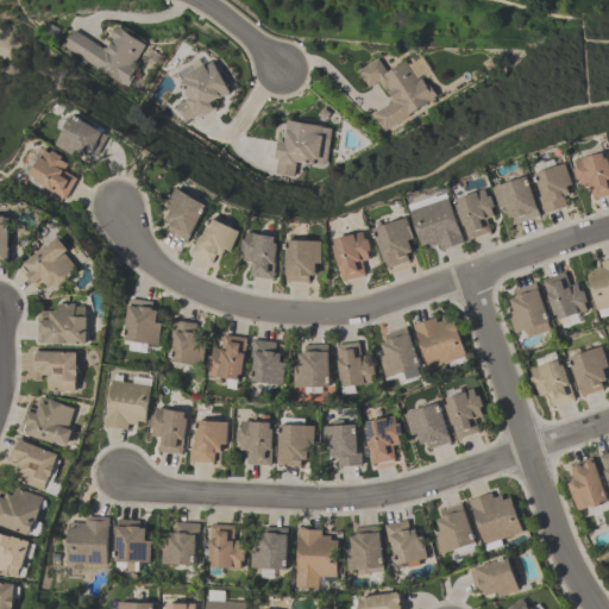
[(150,46),(118,27),(106,49),(74,30),(62,50),(126,87),(150,46)]
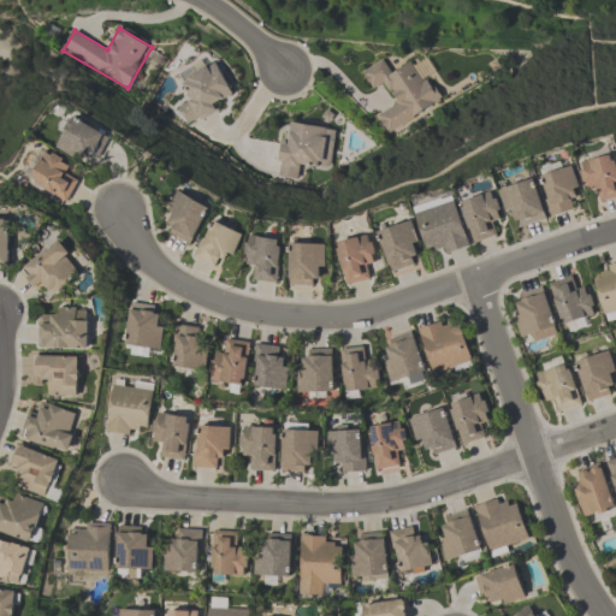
[(179,73),(193,100),(178,107),(188,126),(220,110),(217,104),(235,94),(218,61),(207,66),(205,60),(179,73)]
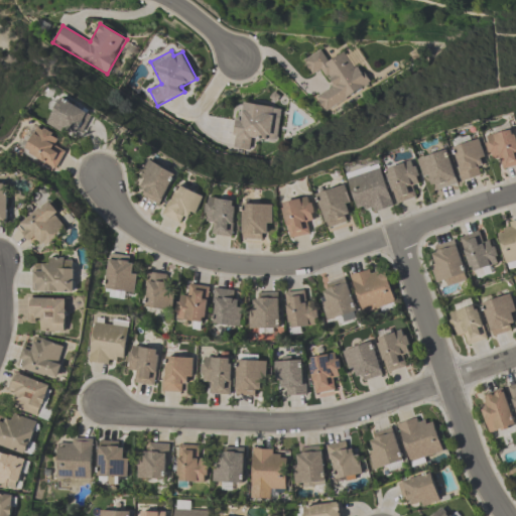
[(370,88),(350,50),(328,61),(323,50),(303,60),(311,77),(323,71),(332,86),(314,95),(324,111),(370,88)]
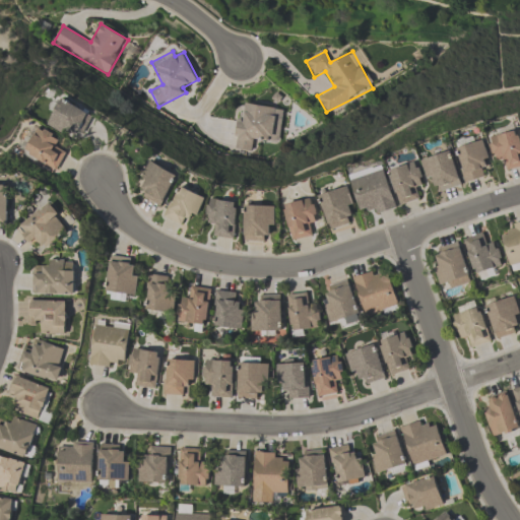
[(50,127),(83,139),(93,112),(60,100),(50,127)]
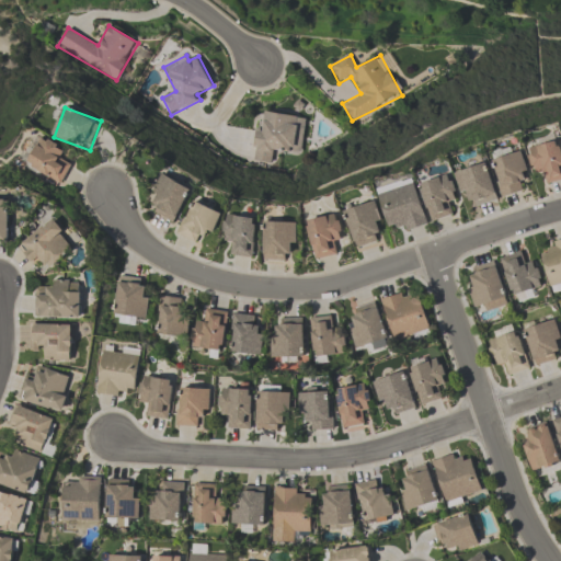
[(300,155),(307,118),(262,111),(253,160),(271,163),(273,150),(300,155)]
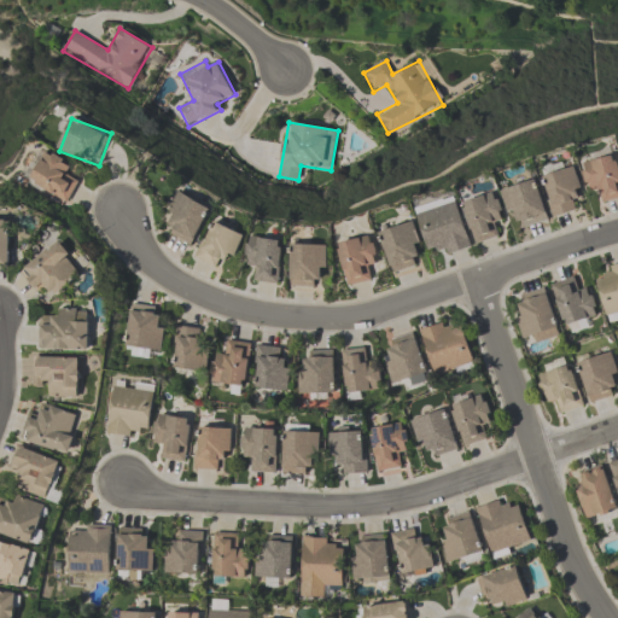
[(70,179),(75,163),(38,150),(25,186),(70,200),(77,181),(70,179)]
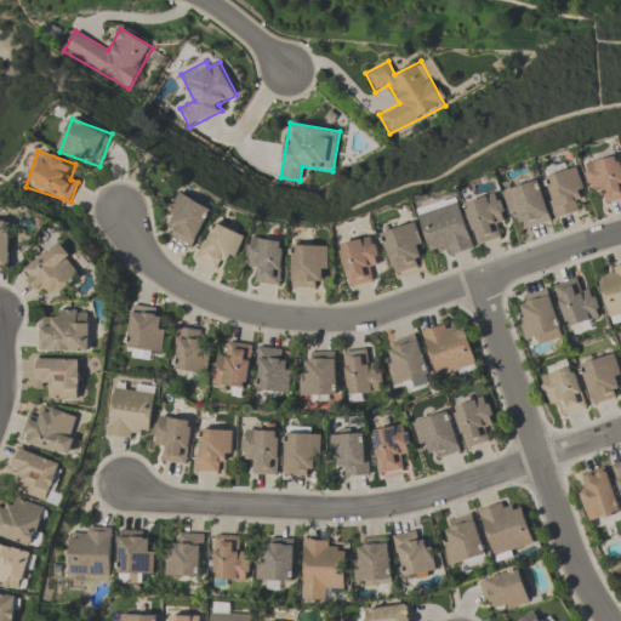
[(620,197),(605,201),(600,187),(593,189),(592,181),(588,181),(585,169),(588,169),(586,161),(615,153),(616,159),(620,159),(620,164),(620,197)]
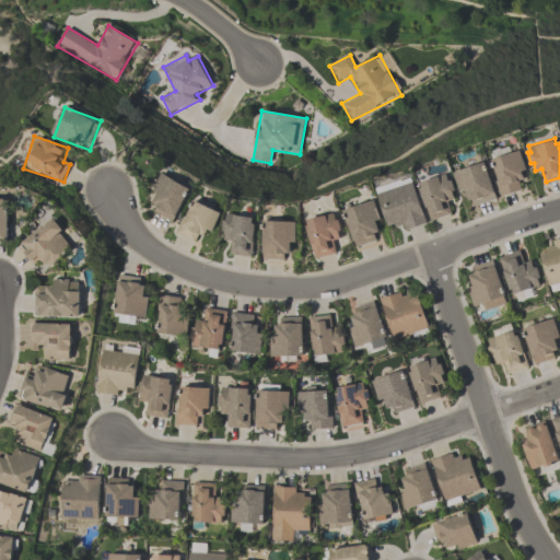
[(520,181),(528,178),(521,151),(490,159),(501,198),(522,191),(520,181)]
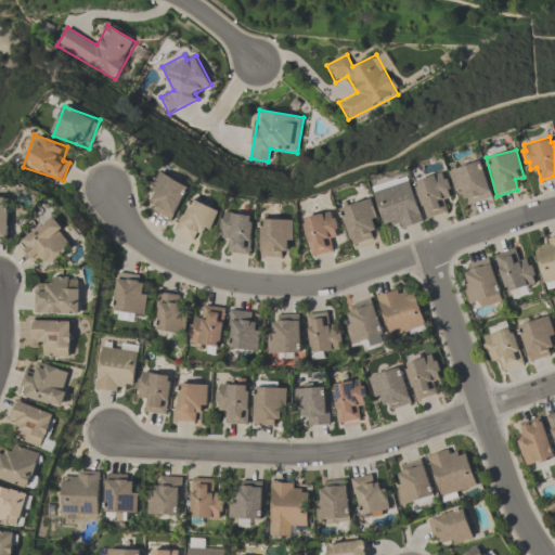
[(493,198),(482,162),(449,170),(457,197),(468,194),(470,205),(493,198)]
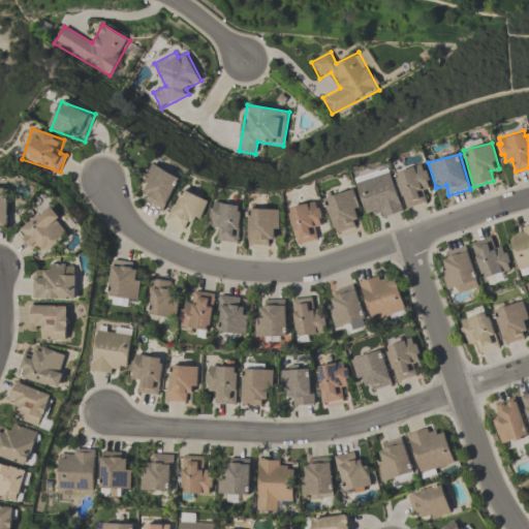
[(354,180),(365,215),(379,211),(381,218),(405,211),(404,210),(427,203),(424,192),(432,189),(424,163),(394,173),(393,168),(354,180)]
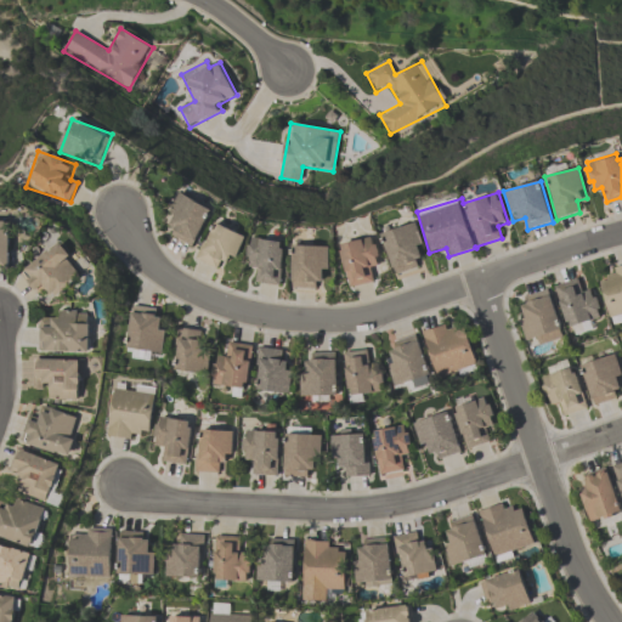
[(193,248),(214,211),(186,196),(164,231),(193,248)]
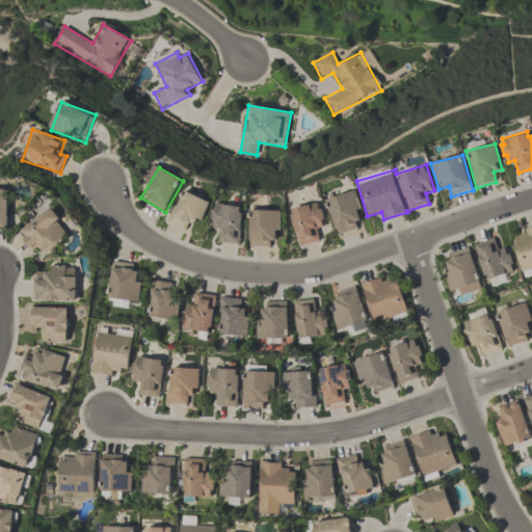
[(0,229),(9,230),(10,189),(0,188),(0,229)]
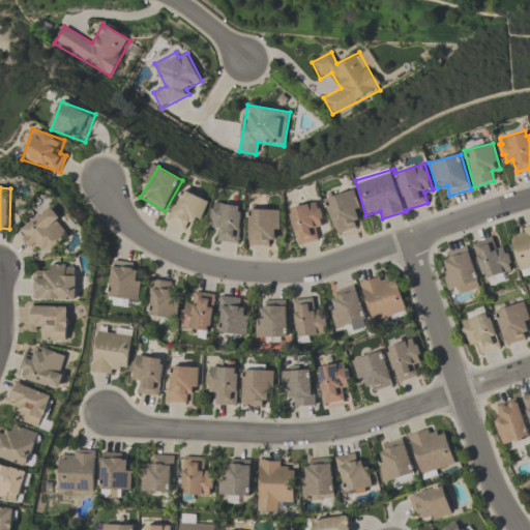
[(357,229),(353,217),(363,214),(354,189),(325,200),(337,235),(357,229)]
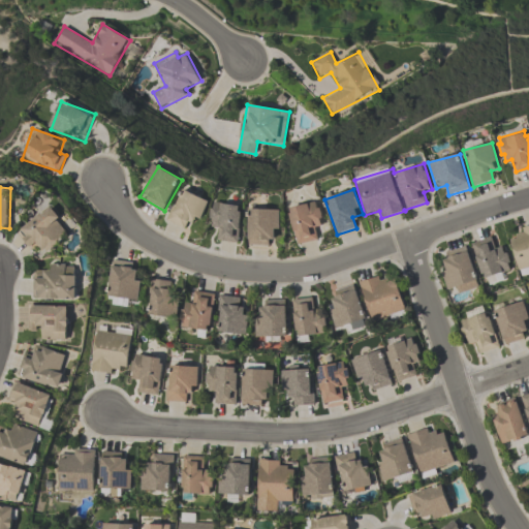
[(176,200),(179,209),(168,213),(176,230),(210,217),(199,191),(176,200)]
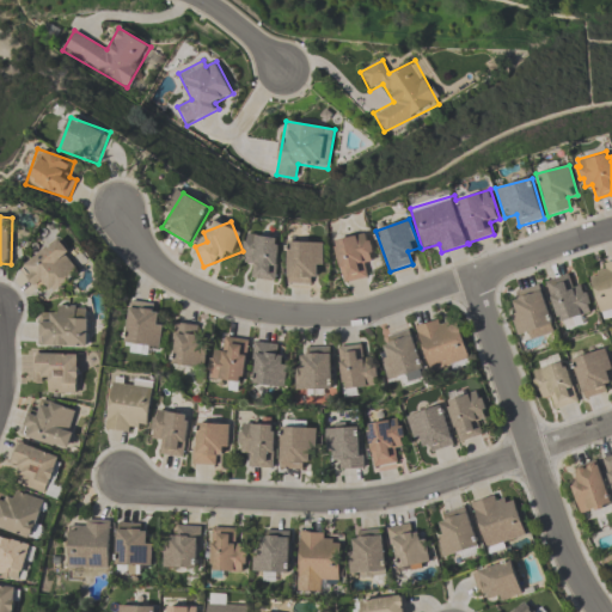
[(343,285),(368,279),(365,264),(374,262),(368,236),(334,243),(343,285)]
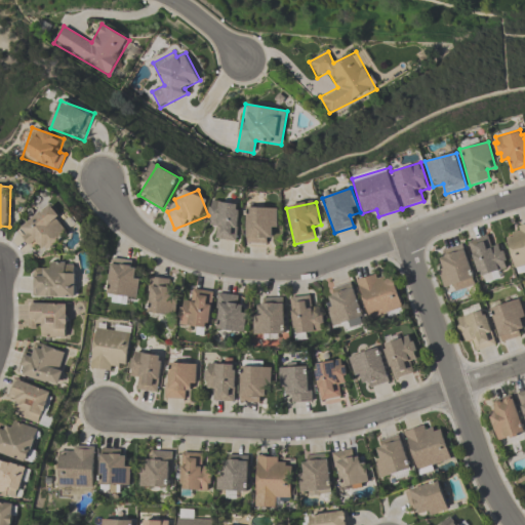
[(247,209),(242,208),(223,203),(213,203),(211,209),(212,238),(226,242),(238,242),(246,243),(253,245),(272,245),(281,213),(281,211),(273,209),(247,209)]
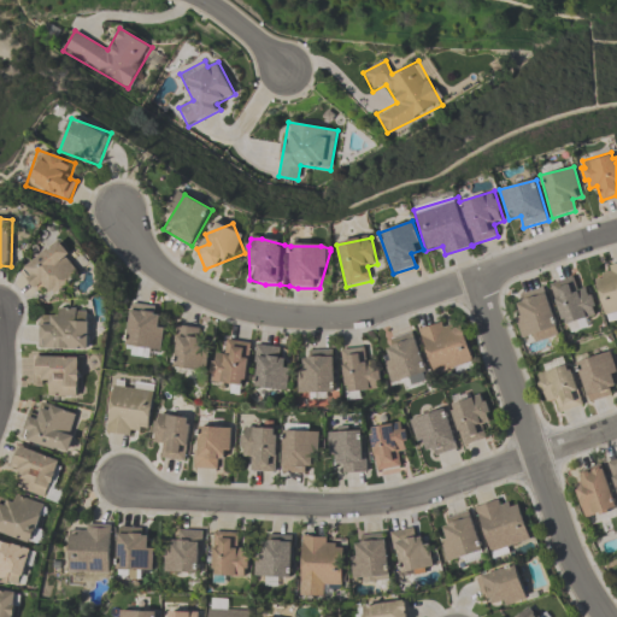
[(56,295),(86,271),(59,240),(21,271),(39,293),(48,286),(56,295)]
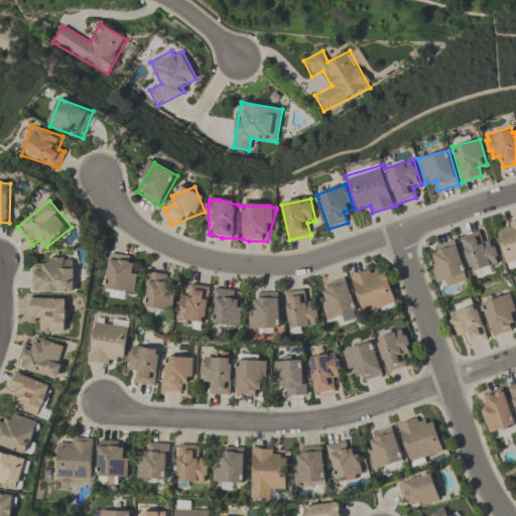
[(506,263),(497,233),(503,231),(503,228),(510,225),(509,221),(515,219),(515,265),(508,268),(507,262),(506,263)]
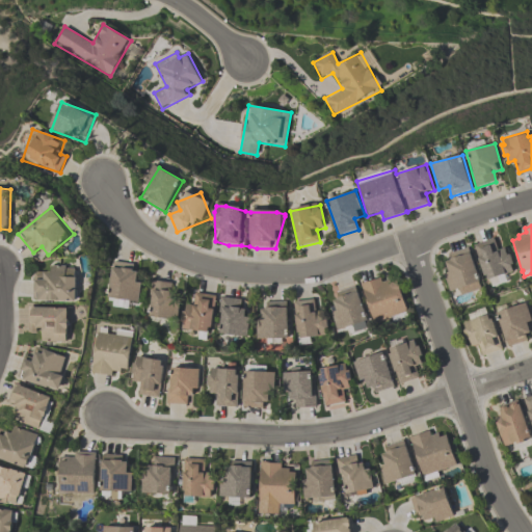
[(485,288),(507,283),(505,271),(514,269),(509,246),(497,248),(495,239),(476,243),(485,288)]
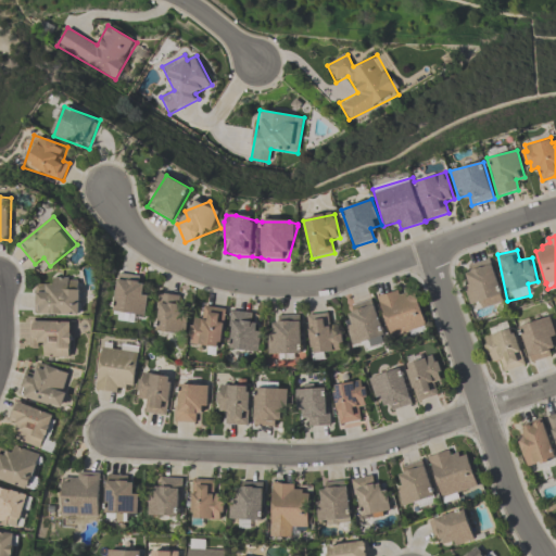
[(505,301),(492,258),(469,266),(472,276),(463,279),(472,311),(505,301)]
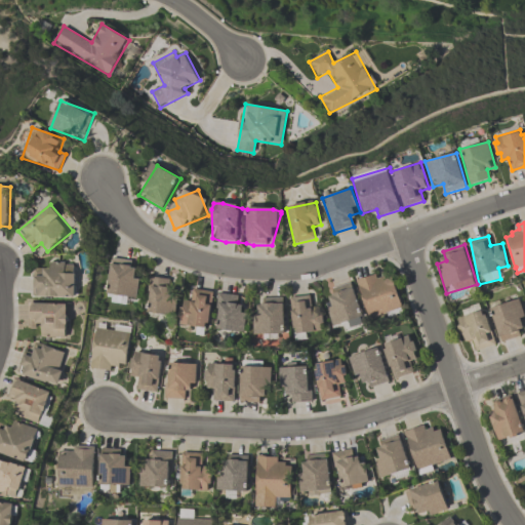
[(127,304),(128,296),(139,297),(140,273),(132,272),(132,259),(109,258),(108,304),(127,304)]
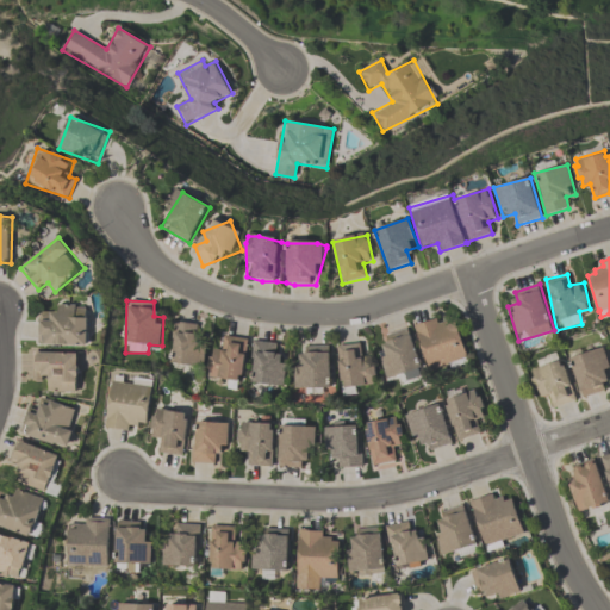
[(89,305),(54,305),(54,316),(41,316),(41,346),(88,347),(89,305)]
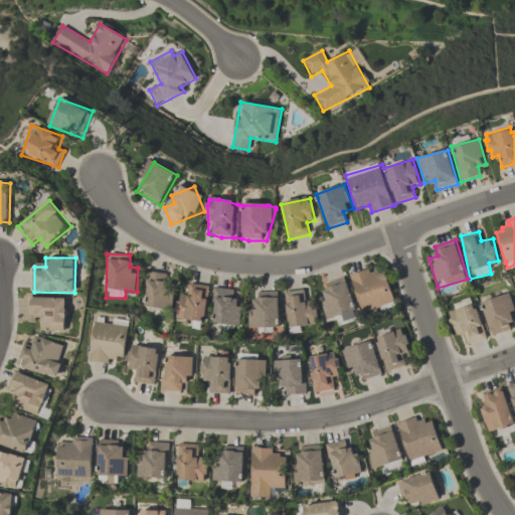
[(350,275),(361,315),(395,305),(386,274),(376,277),(373,268),(350,275)]
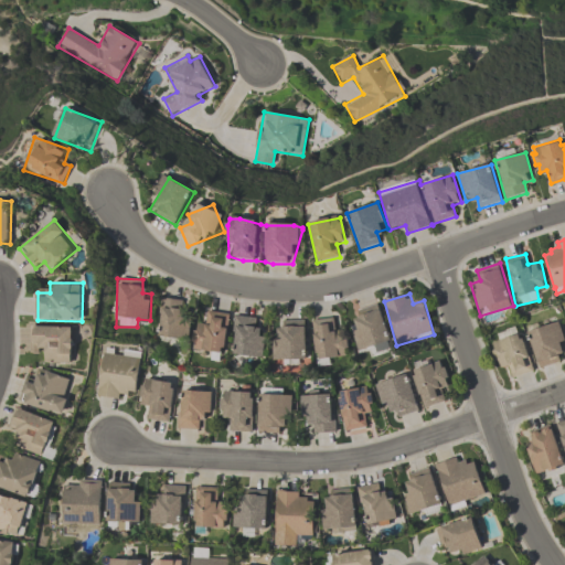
[(190,313),(182,313),(182,300),(159,300),(159,339),(190,339),(190,313)]
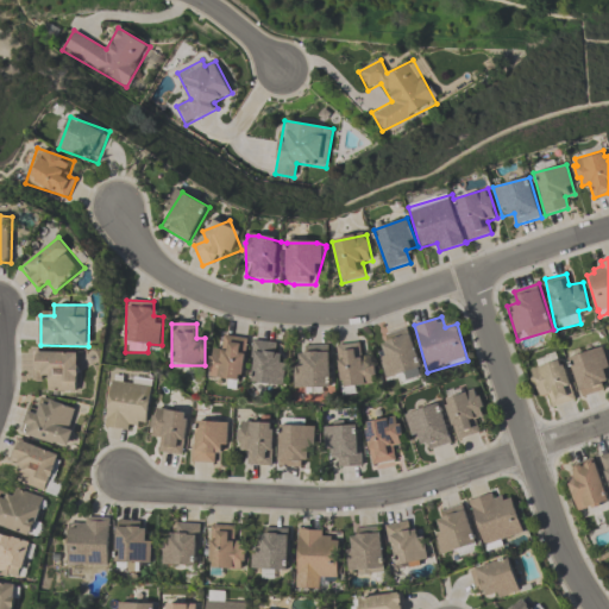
[(387,380),(421,369),(409,327),(385,334),(388,346),(378,350),(387,380)]
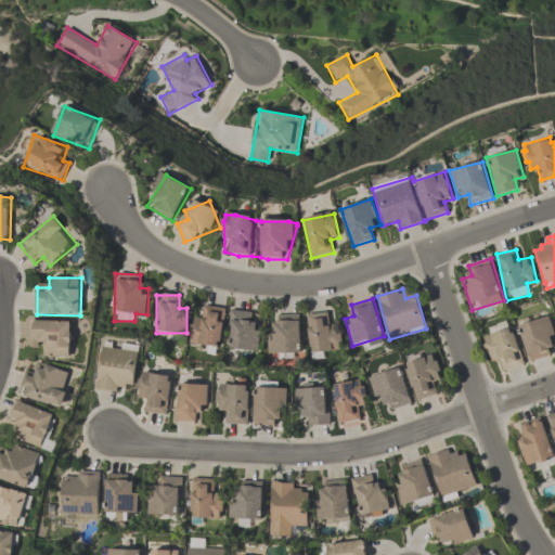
[(193,318),(190,345),(220,349),(226,311),(204,307),(202,319),(193,318)]
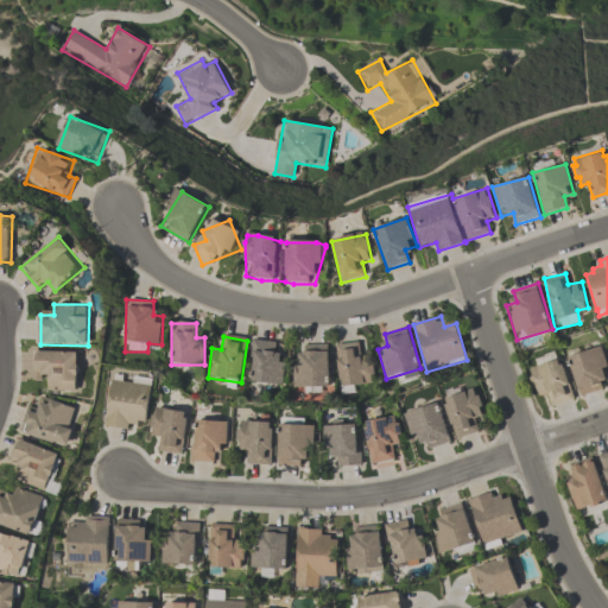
[(284,344),(253,342),(249,384),(280,387),(284,344)]
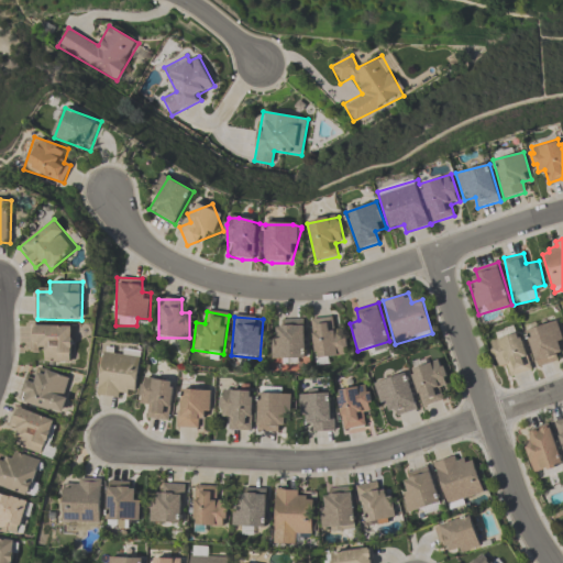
[(315,360),(346,356),(343,328),(335,329),(334,318),(310,320),(315,360)]
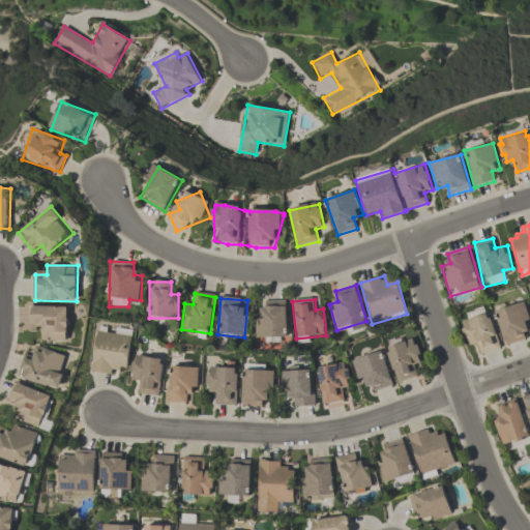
[(526,341),(523,328),(529,326),(529,317),(526,300),(495,308),(504,346),(526,341)]
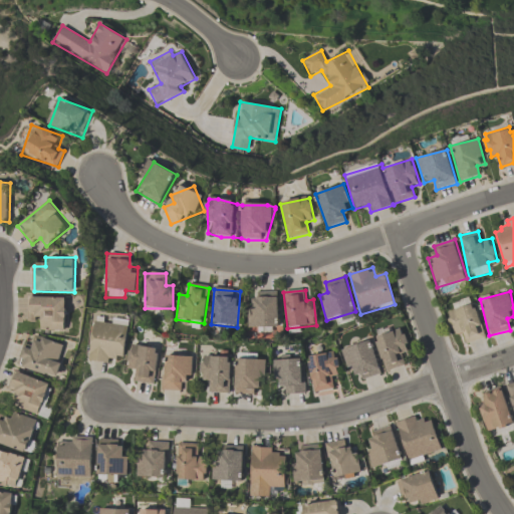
[(67,297),(28,297),(28,319),(38,319),(38,330),(66,331),(67,297)]
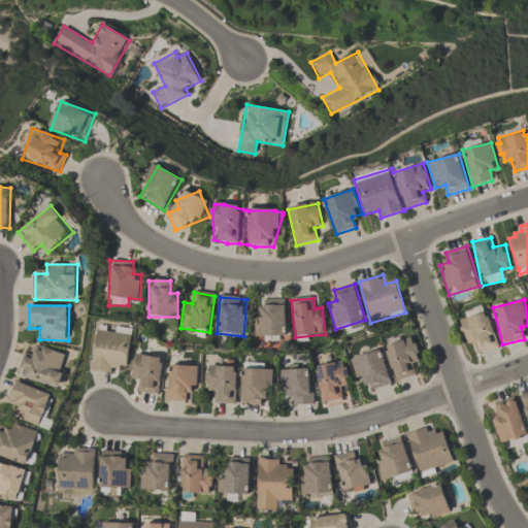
[(467,347),(476,343),(481,354),(499,348),(485,305),(466,312),(468,319),(459,322),(467,347)]
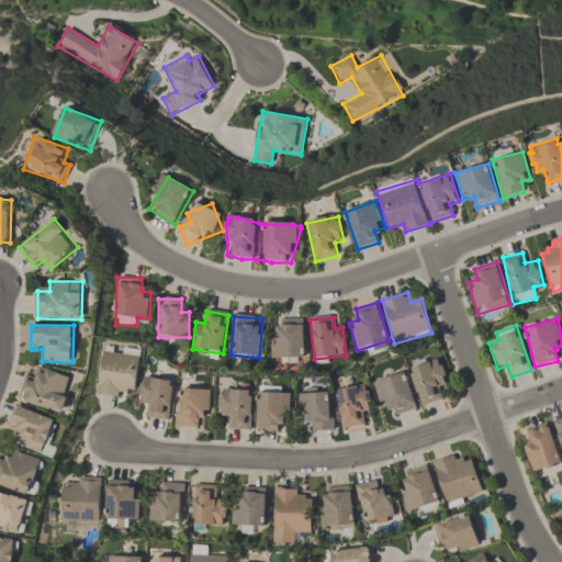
[(273,327),(273,361),(304,361),(304,327),(273,327)]
